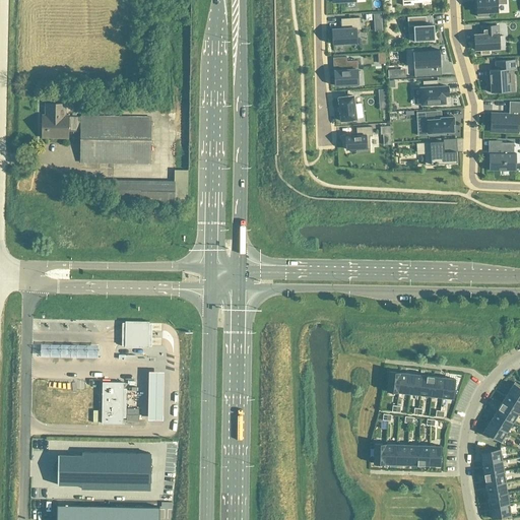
[(476,0),(477,12),(477,16),(489,16),(488,12),(498,11),(498,4),(497,0),(476,0)]
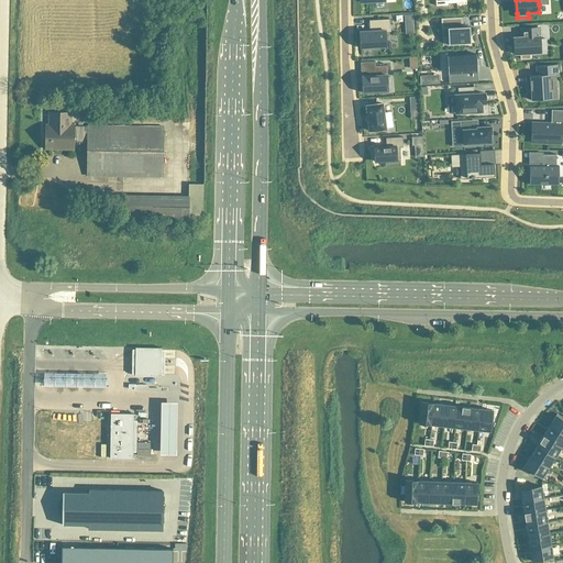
[(441,29),(448,29),(449,45),(471,44),(470,26),(462,26),(462,18),(441,19),(441,29)]
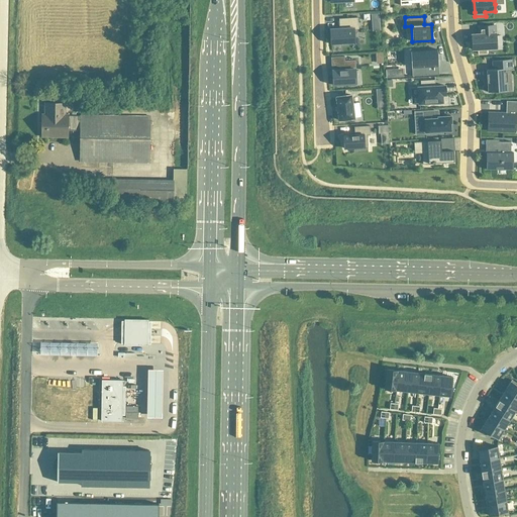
[(354,41),(353,29),(358,29),(357,17),(339,19),(339,28),(330,29),(331,43),(340,42),(340,43),(347,42),(354,41)]
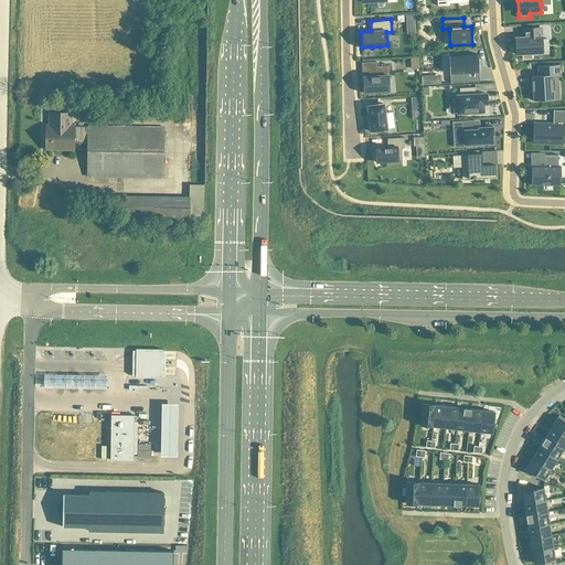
[(524,38),(515,38),(516,54),(522,54),(522,56),(532,55),(532,53),(543,53),(541,28),(523,29),(523,30),(526,30),(526,35),(525,38),(524,38)]
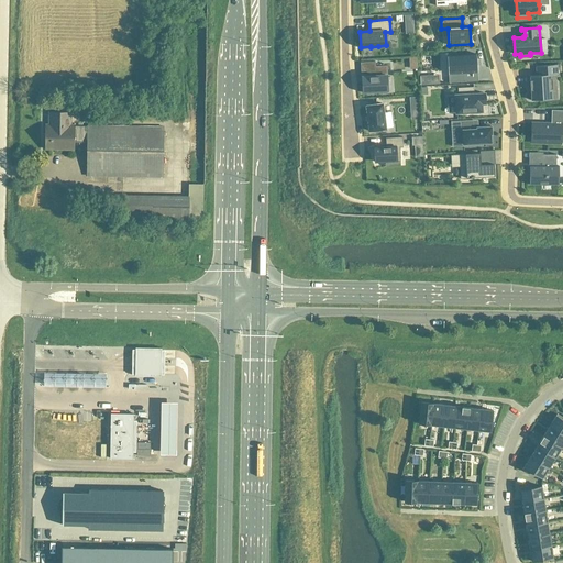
[(477,72),(476,54),(448,56),(449,83),(465,81),(464,74),(466,73),(477,72)]
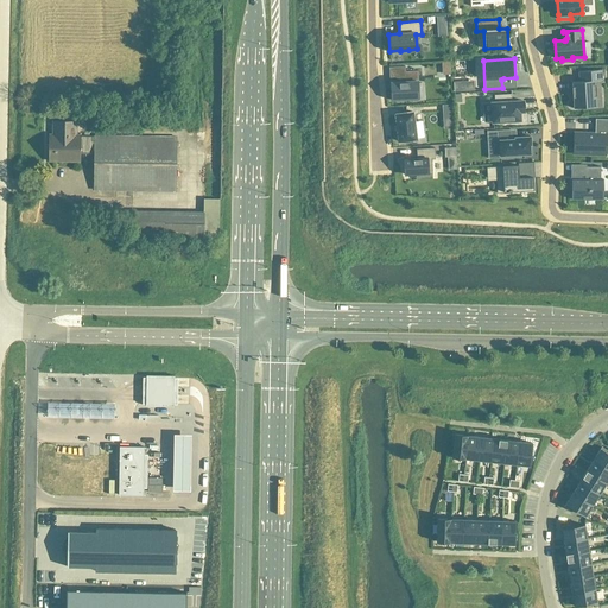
[(392,89),(392,100),(418,99),(417,82),(418,82),(418,70),(405,71),(405,67),(404,67),(405,82),(391,82),(392,89)]
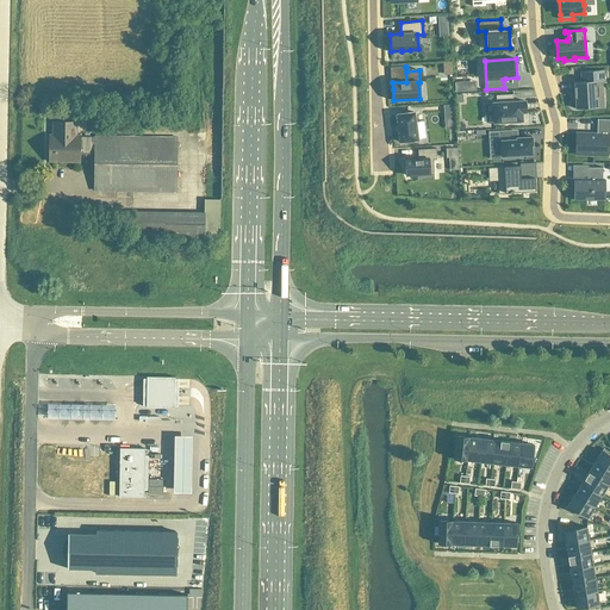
[(602,81),(604,81),(604,70),(580,72),(580,81),(573,82),(576,109),(590,109),(599,107),(598,81),(602,81)]
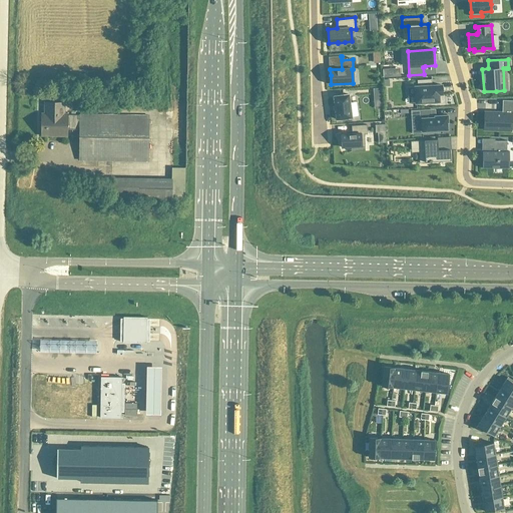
[(418,87),(415,87),(416,102),(428,102),(429,104),(437,103),(437,101),(441,101),(440,94),(442,94),(442,85),(432,86),(431,79),(417,80),(418,87)]
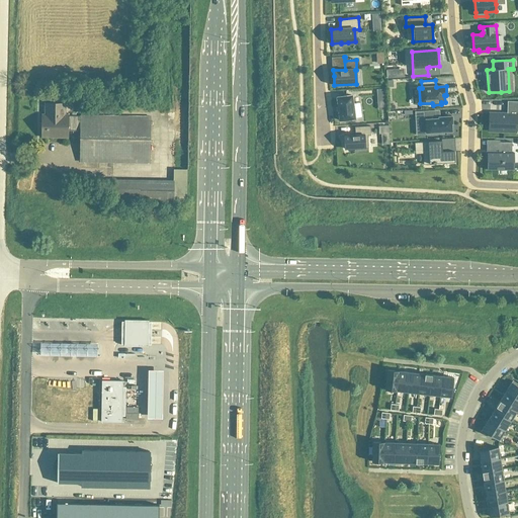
[(384,89),(376,89),(377,99),(385,99),(384,89)]
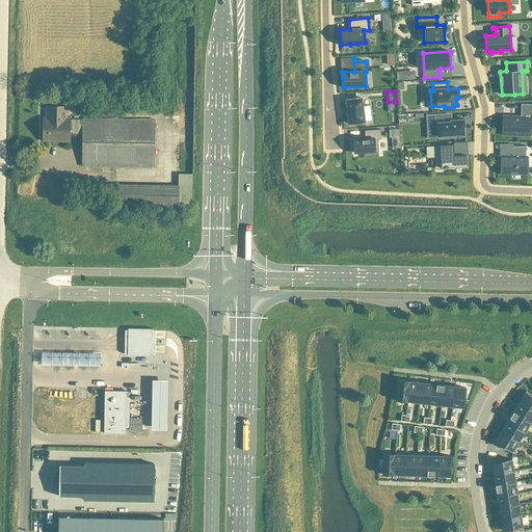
[(362,98),(346,100),(349,124),(365,122),(362,98)]
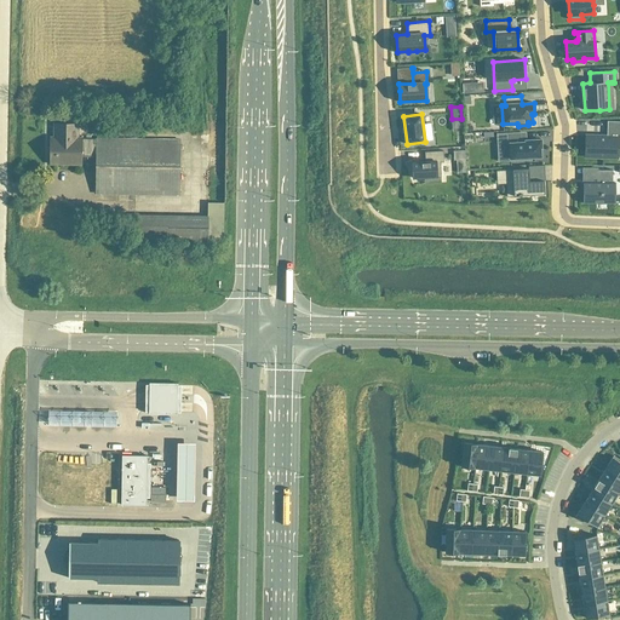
[(619,137),(619,121),(607,121),(607,136),(586,136),(585,158),(618,159),(618,137),(619,137)]
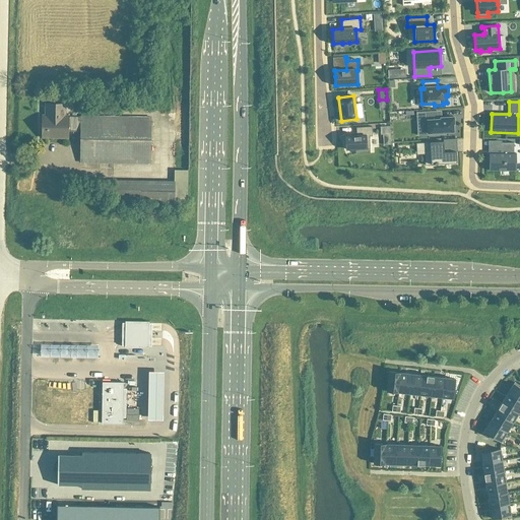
[(150,164),(151,118),(65,116),(65,105),(46,104),(46,116),(43,116),(42,137),(68,137),(68,131),(80,132),(80,163),(150,164)]
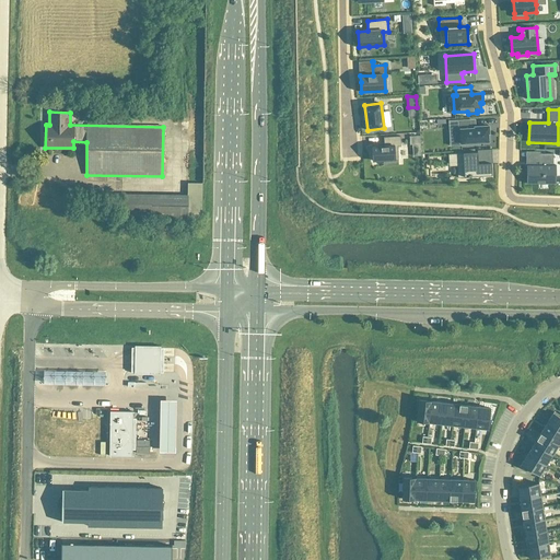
[(475,127),(474,127),(475,128),(471,128),(470,119),(448,121),(450,130),(461,130),(461,146),(480,144),(480,142),(488,141),(488,133),(489,133),(489,126),(475,127)]
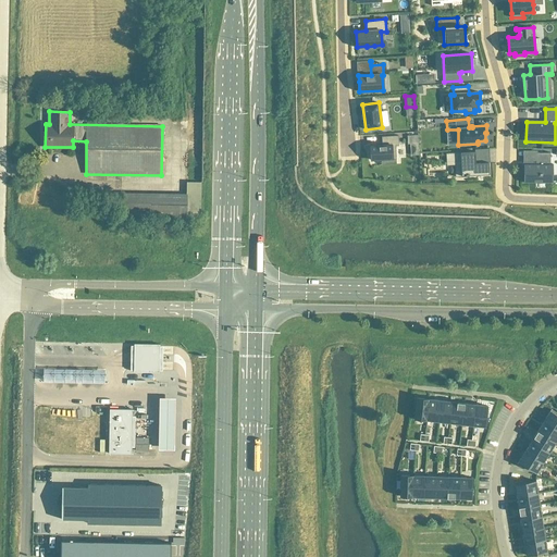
[(395,145),(398,145),(398,135),(382,136),(382,145),(370,146),(371,160),(396,159),(395,145)]
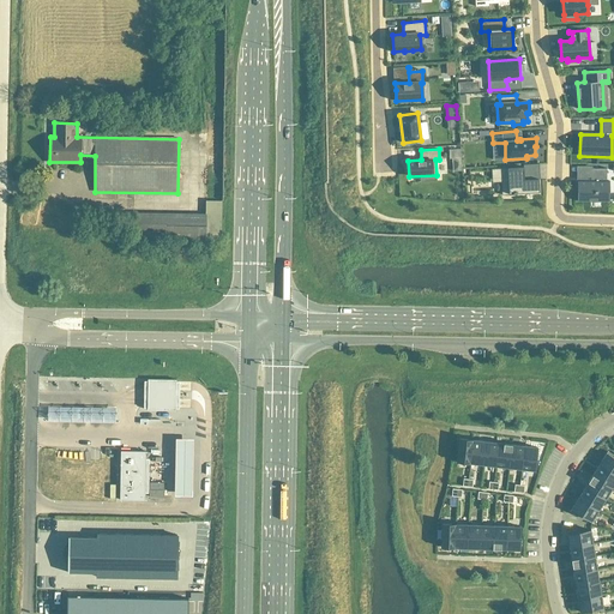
[(509,194),(513,193),(513,194),(517,194),(517,193),(540,192),(539,179),(524,180),(523,167),(491,169),(492,182),(509,181),(509,194)]
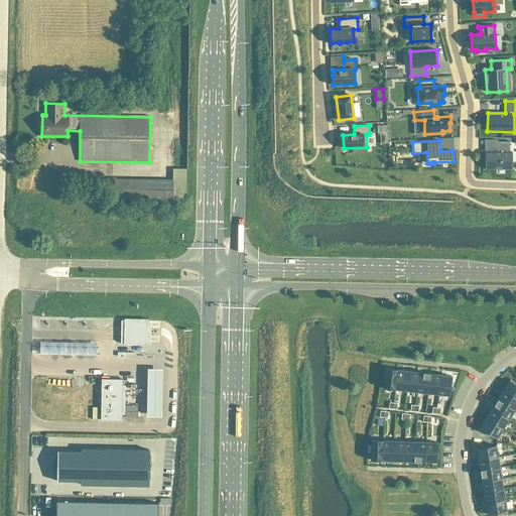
[(510,152),(510,141),(498,141),(497,141),(497,152),(486,152),(486,168),(511,168),(511,152),(510,152)]
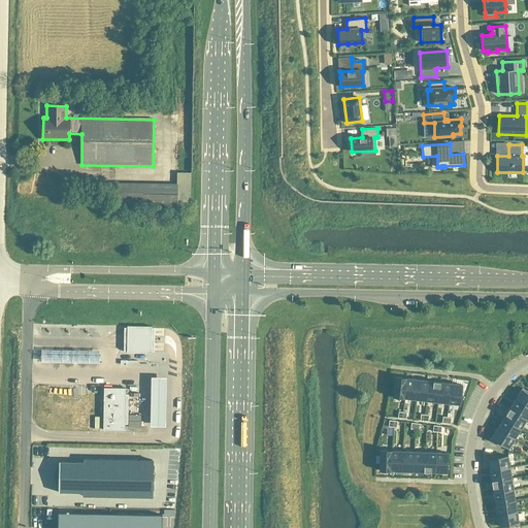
[(190,209),(190,172),(176,172),(176,185),(114,184),(113,208),(190,209)]
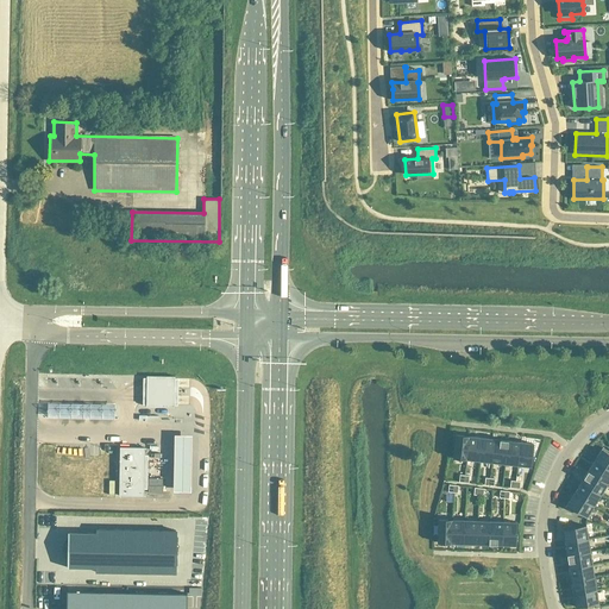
[(175,377),(146,376),(146,394),(146,407),(174,407),(174,394),(175,377)]
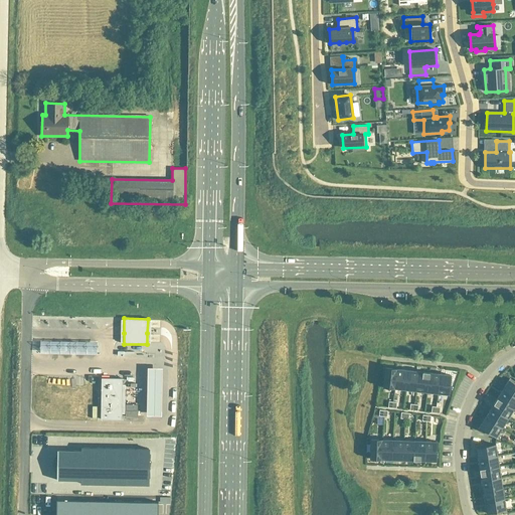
[(71,354),(71,342),(40,342),(40,354),(71,354)]
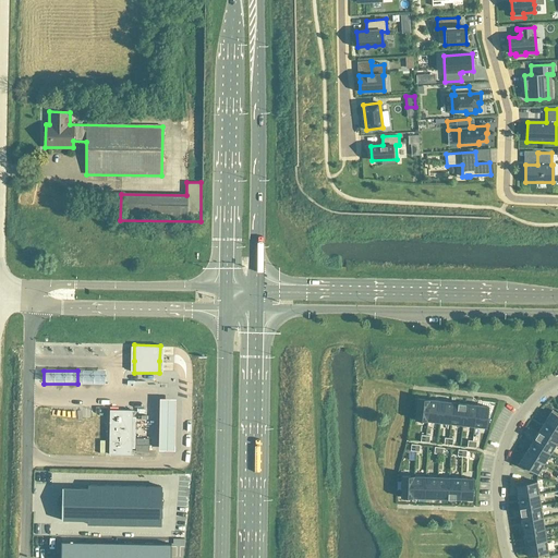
[(82,371),(82,384),(104,385),(105,372),(82,371)]
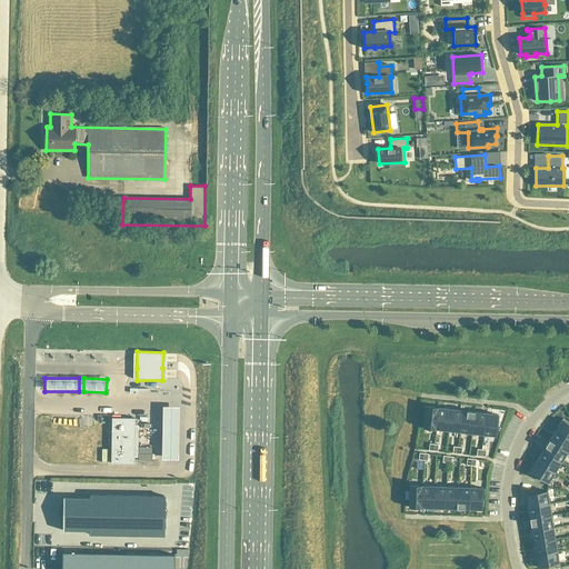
[(436,429),(438,408),(426,407),(423,428),(436,429)]
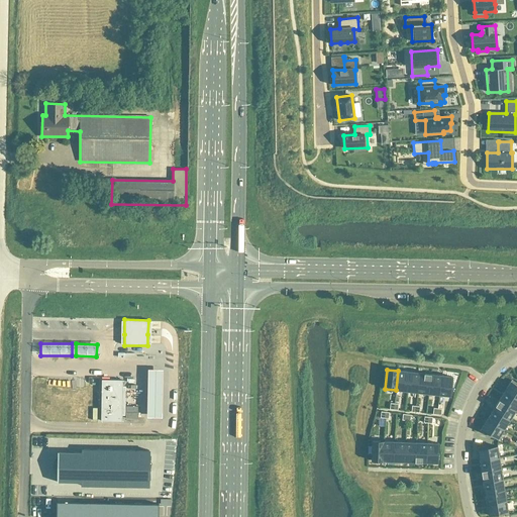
[(406,392),(409,372),(398,371),(396,390),(406,392)]
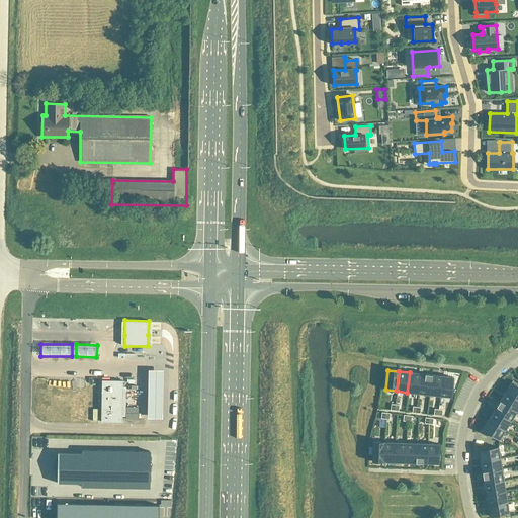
[(163,372),(148,372),(148,421),(163,421),(163,372)]
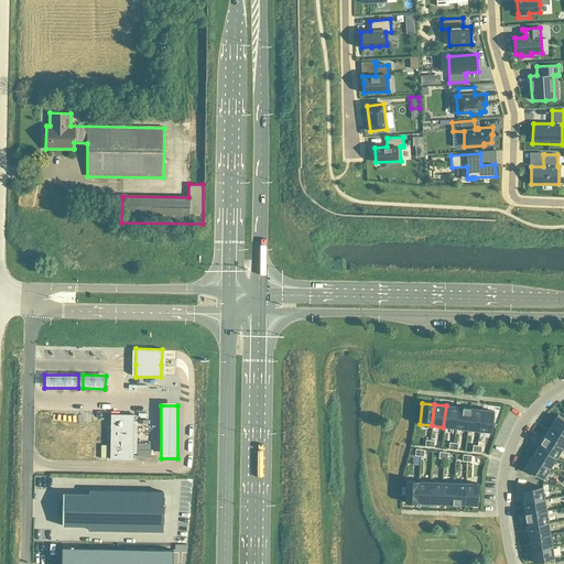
[(455,429),(457,407),(446,405),(443,427),(455,429)]
